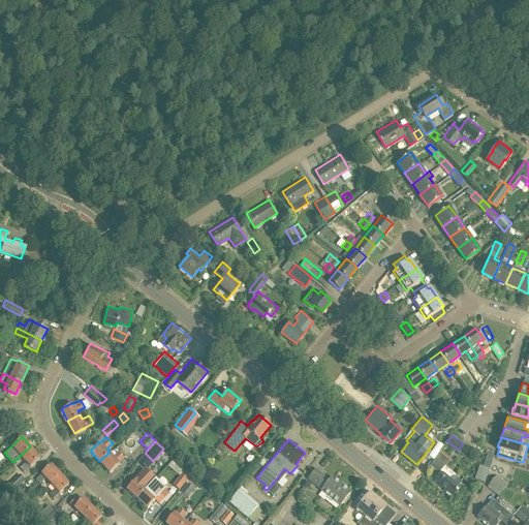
[(20,465),(24,470),(30,465),(39,457),(30,446),(21,455),(26,460),(20,465)]
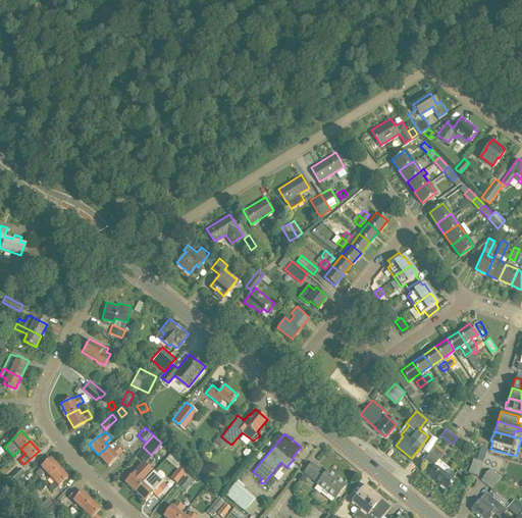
[(98,455),(108,465),(117,456),(117,455),(122,450),(116,444),(111,449),(108,446),(98,455)]
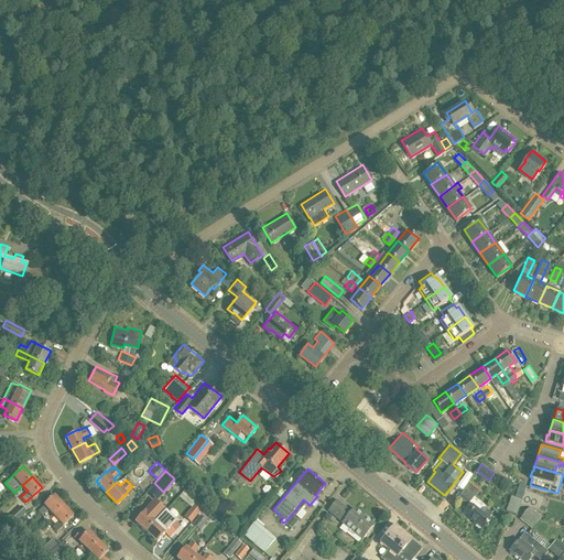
[(468,481),(457,495),(455,497),(459,501),(467,506),(463,510),(483,527),(490,518),(488,517),(492,512),(484,505),(485,503),(476,495),(480,490),(476,486),(468,481)]
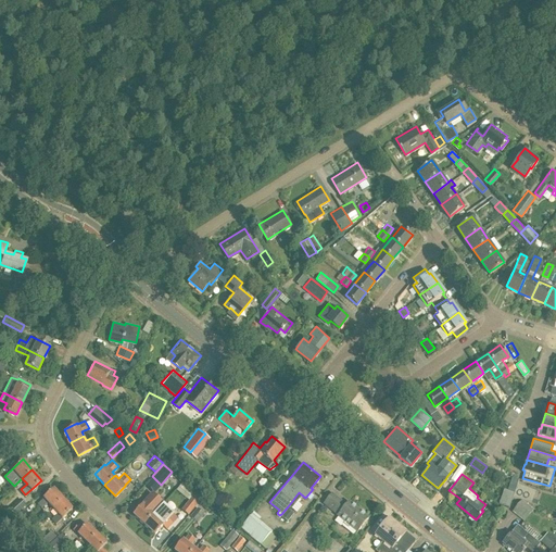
[(514,491),(517,483),(519,478),(512,476),(507,488),(514,491)]
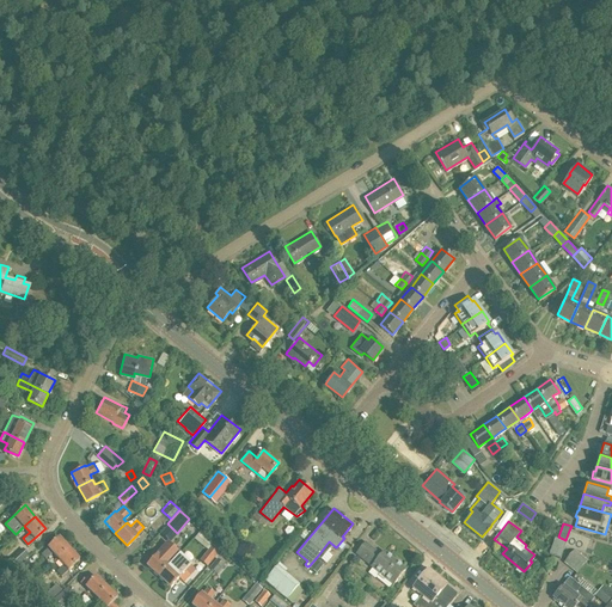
[(196,534),(202,539),(207,533),(202,528),(196,534)]
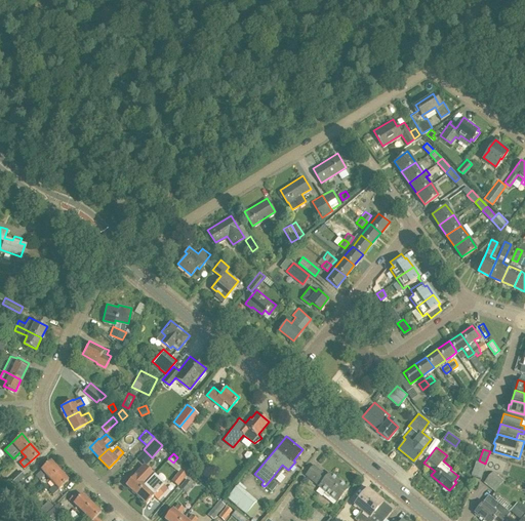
[(506,462),(488,455),(485,464),(484,467),(501,473),(506,462)]
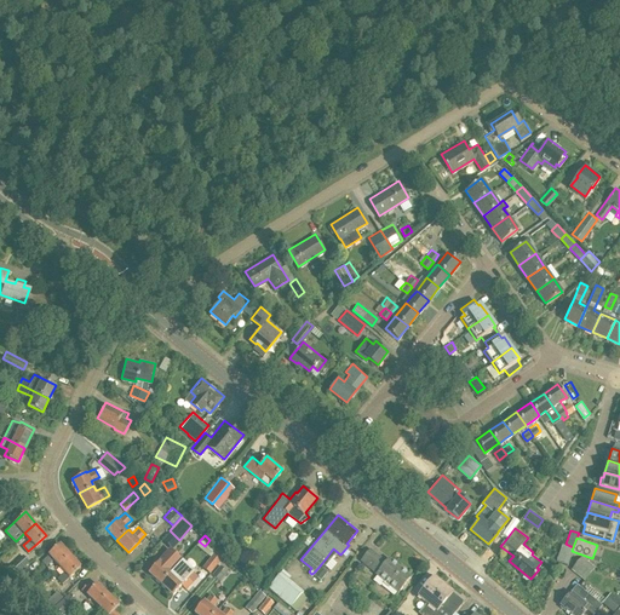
[(57,562),(58,564),(70,553),(59,542),(41,558),(46,564),(53,558),(57,562)]
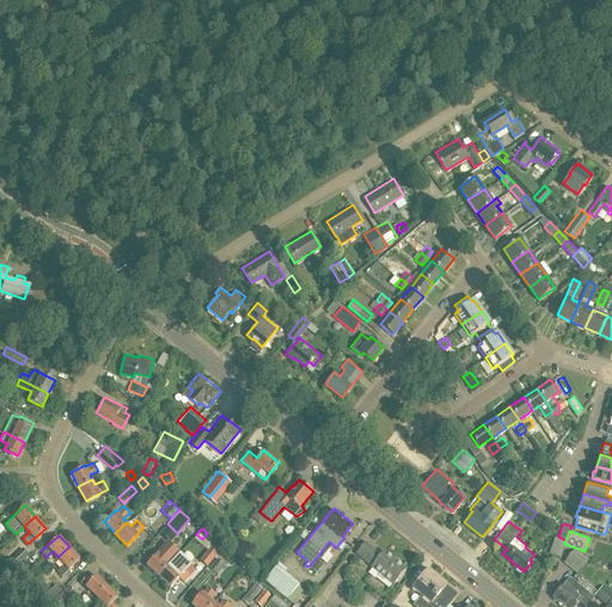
[(565,540),(558,537),(555,535),(549,552),(561,556),(564,544),(565,540)]
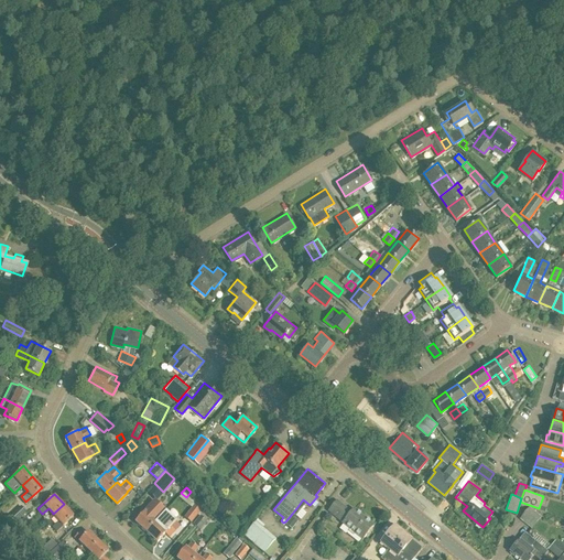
[(198,497),(184,515),(191,521),(205,504),(198,497)]
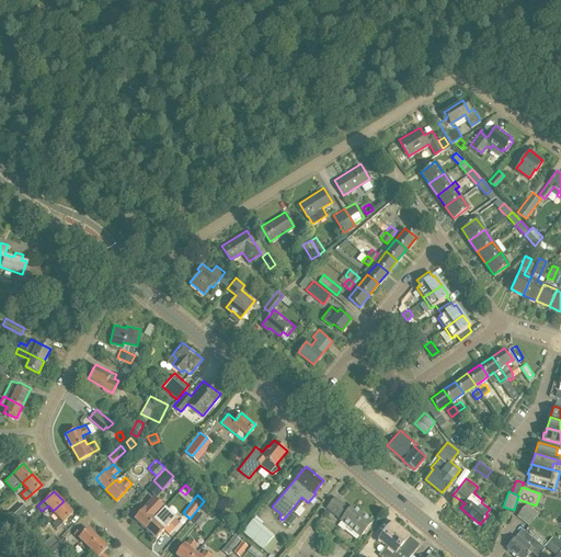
[(134,518),(145,527),(155,518),(165,507),(153,496),(144,507),(134,518)]
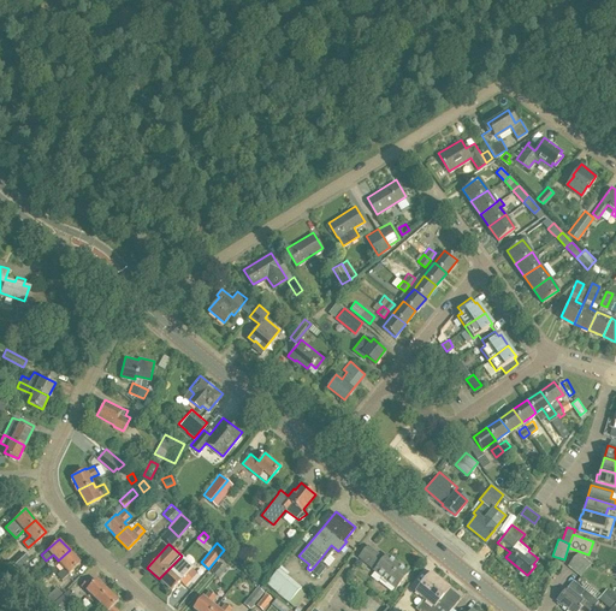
[(373,569),(395,587),(408,571),(386,553),(384,557),(368,544),(359,555),(374,568),(373,569)]
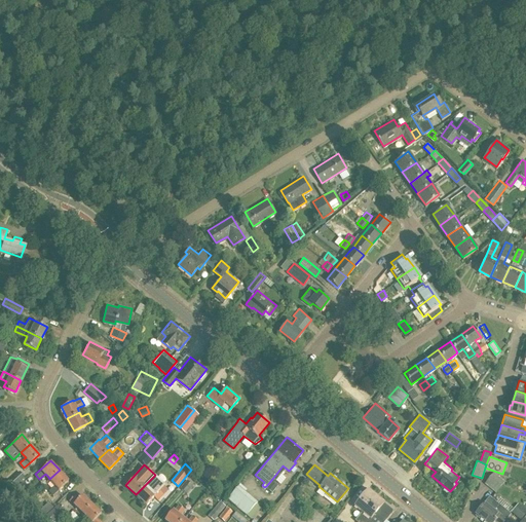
[(199,469),(200,476),(205,475),(205,473),(208,473),(207,467),(199,469)]
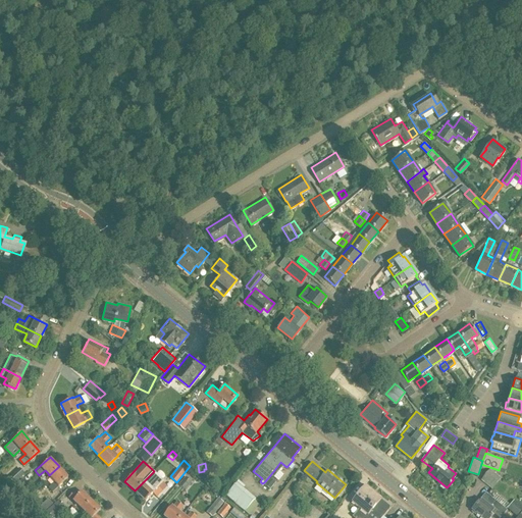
[(48,485),(52,489),(58,484),(67,476),(59,466),(49,475),(50,475),(54,480),(48,485)]
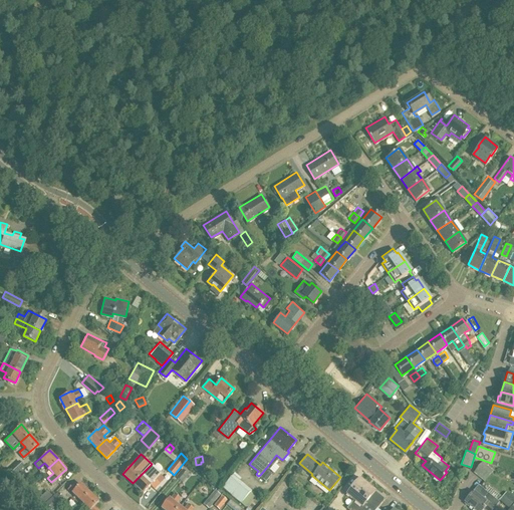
[(473,471),(484,480),(493,469),(482,460),(473,471)]
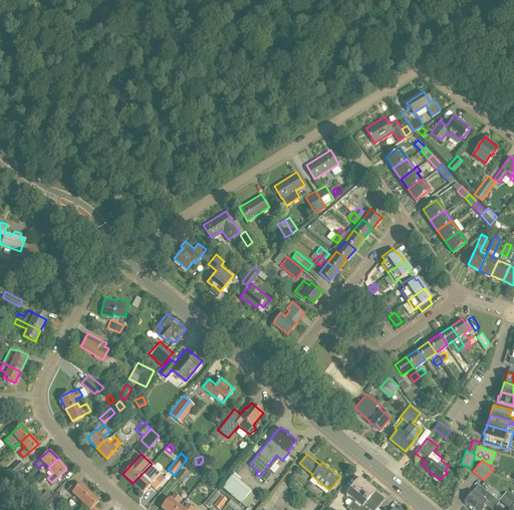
[(176,475),(182,481),(189,472),(183,467),(176,475)]
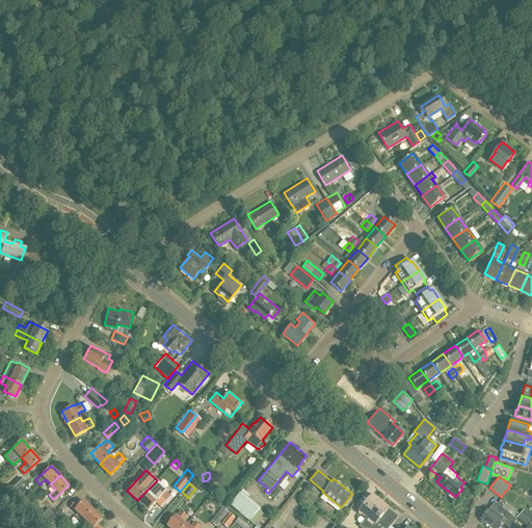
[(17,491),(22,497),(26,493),(28,491),(22,485),(21,486),(17,491)]
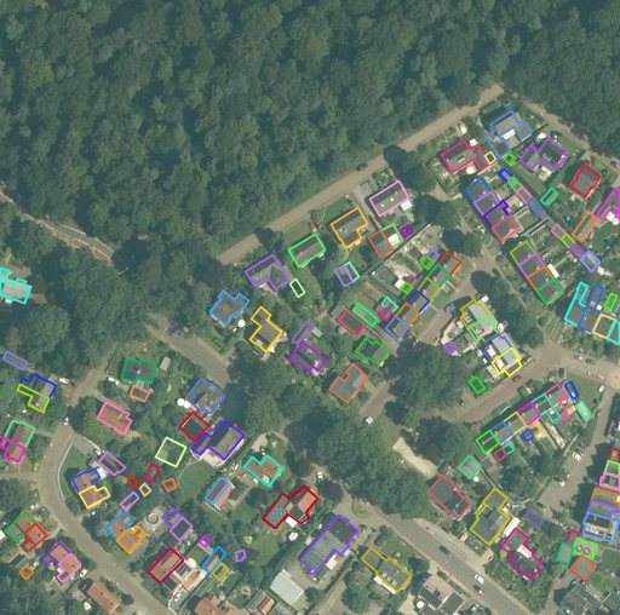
[(160,582),(172,593),(183,582),(182,581),(188,575),(181,568),(174,574),(171,572),(160,582)]
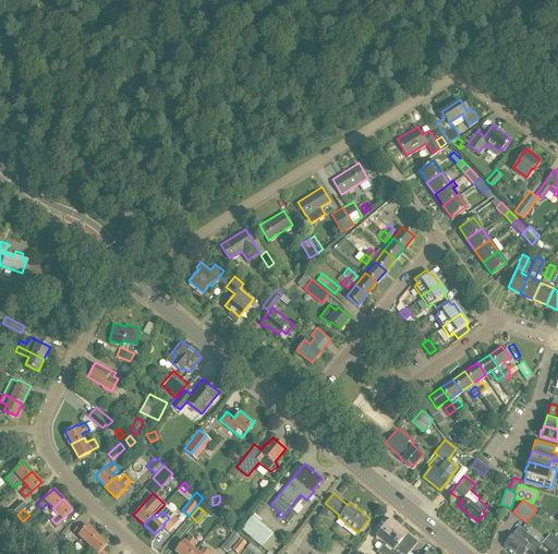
[(259,543),(262,544),(274,531),(257,518),(259,517),(254,513),(250,518),(241,529),(258,543),(259,543)]
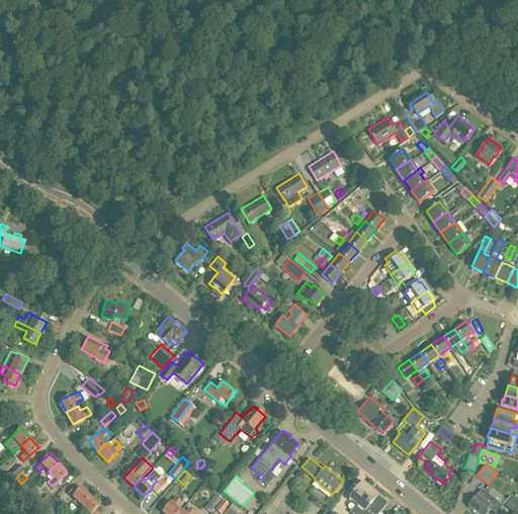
[(351,512),(353,513),(376,513),(387,501),(362,481),(348,497),(357,504),(351,512)]
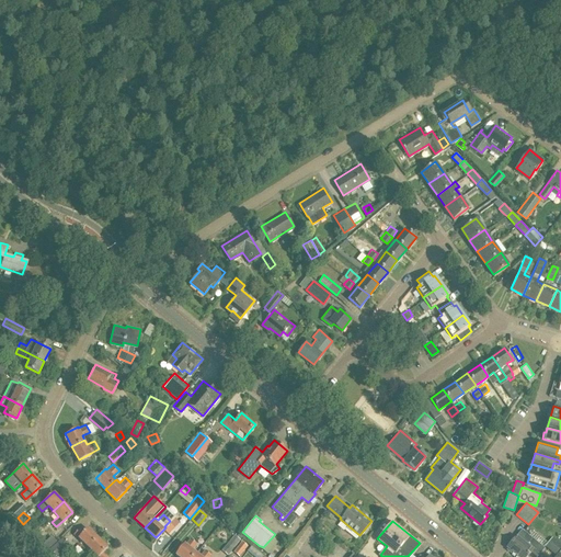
[(79,536),(89,546),(98,536),(88,526),(83,531),(80,526),(73,533),(78,537),(79,536)]
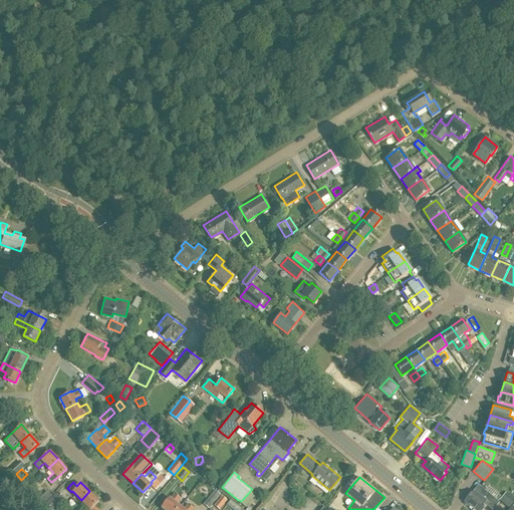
[(487,509),(491,509),(499,500),(478,483),(465,500),(476,509),(480,509),(483,507),(487,509)]
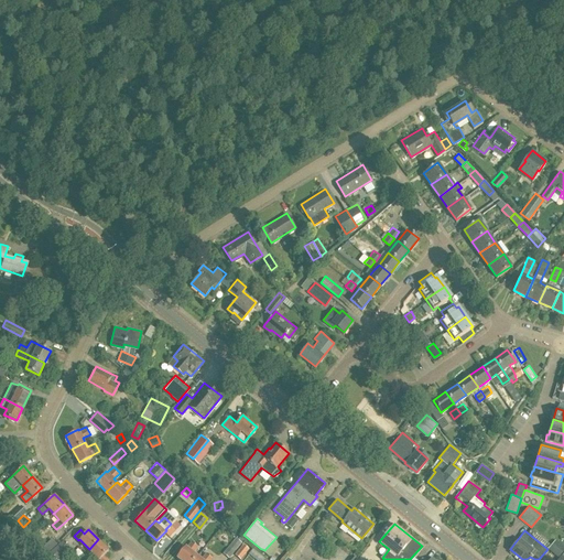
[(223,551),(228,557),(241,541),(236,536),(223,551)]
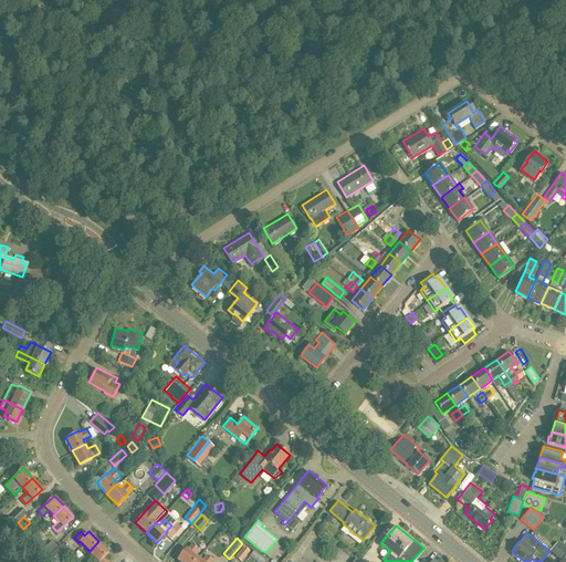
[(44,547),(49,551),(56,543),(52,539),(44,547)]
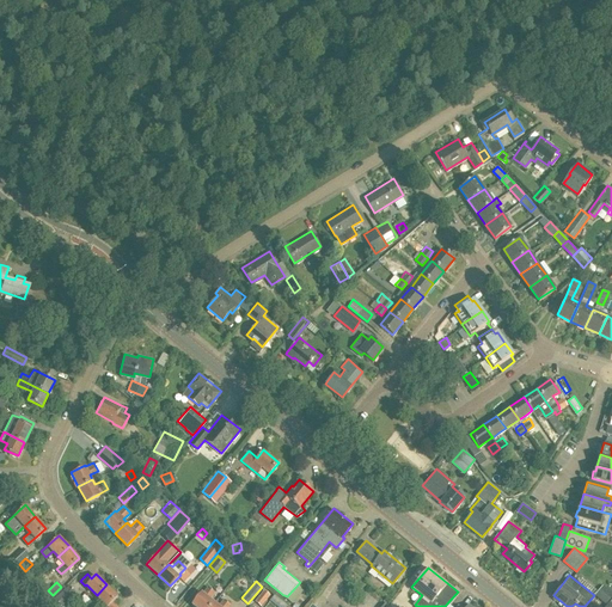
[(55,595),(53,598),(60,606),(62,604),(77,590),(69,583),(62,589),(55,595)]
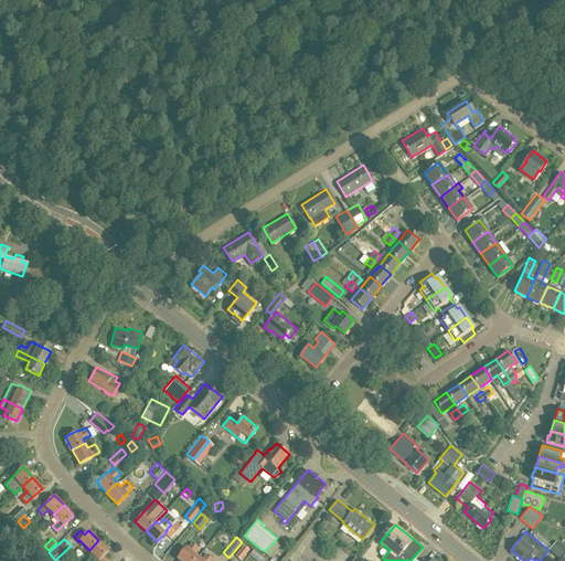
[(98,560),(106,560),(109,559),(105,554),(108,550),(98,540),(89,550),(98,560)]
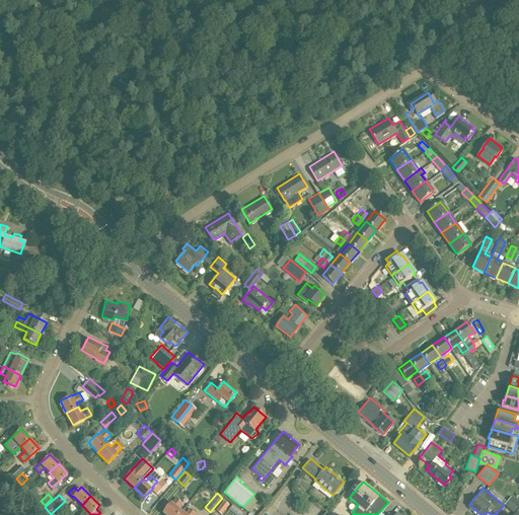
[(162,512),(165,514),(176,514),(181,510),(177,507),(182,501),(175,496),(171,502),(170,502),(162,512)]
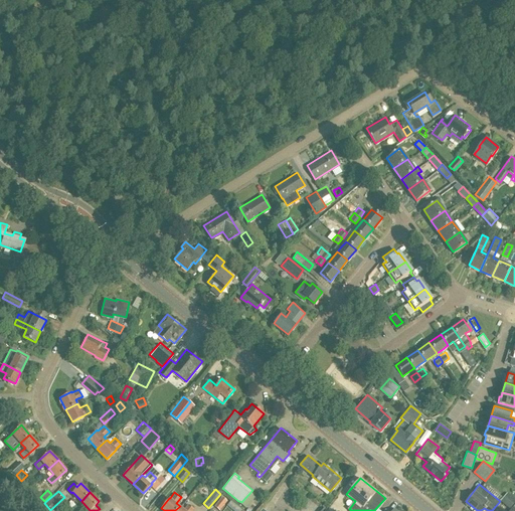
[(514,498),(507,492),(501,499),(510,506),(514,499),(514,498)]
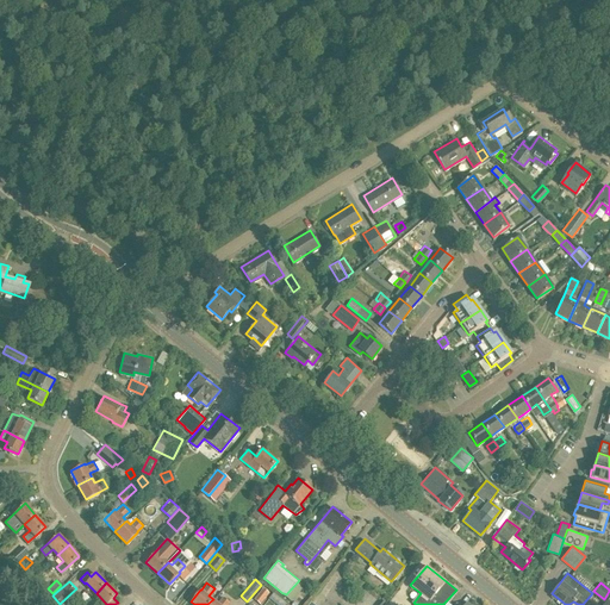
[(254,597),(260,603),(269,591),(262,586),(254,597)]
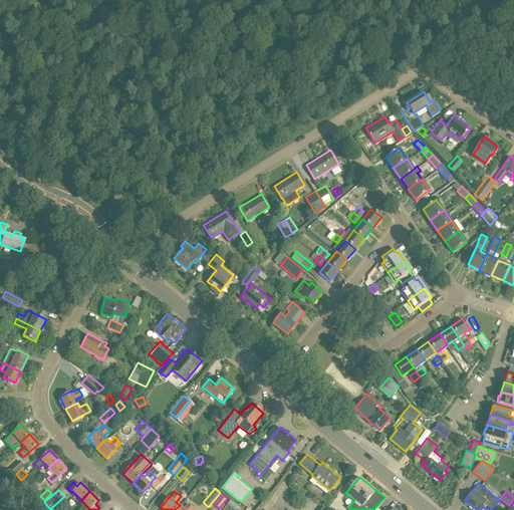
[(260,494),(253,500),(256,505),(264,499),(260,494)]
